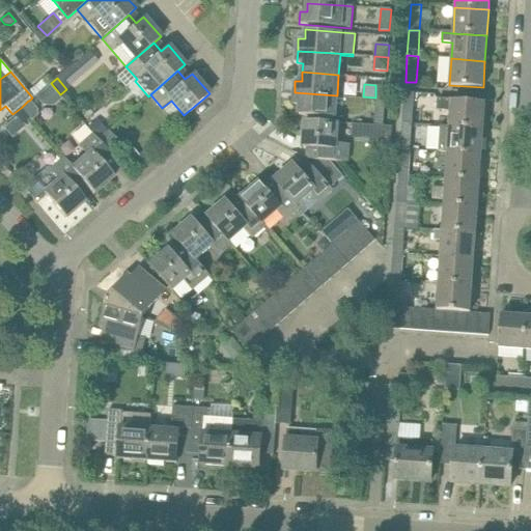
[(375,99),(385,99),(386,87),(376,86),(375,99)]
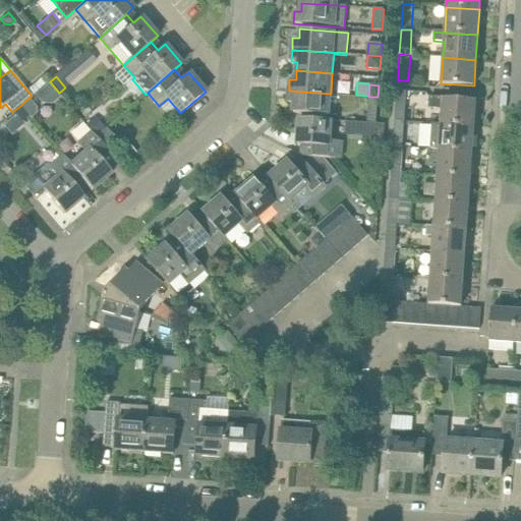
[(331,94),(289,91),(288,103),(294,103),(293,113),(329,115),(331,94)]
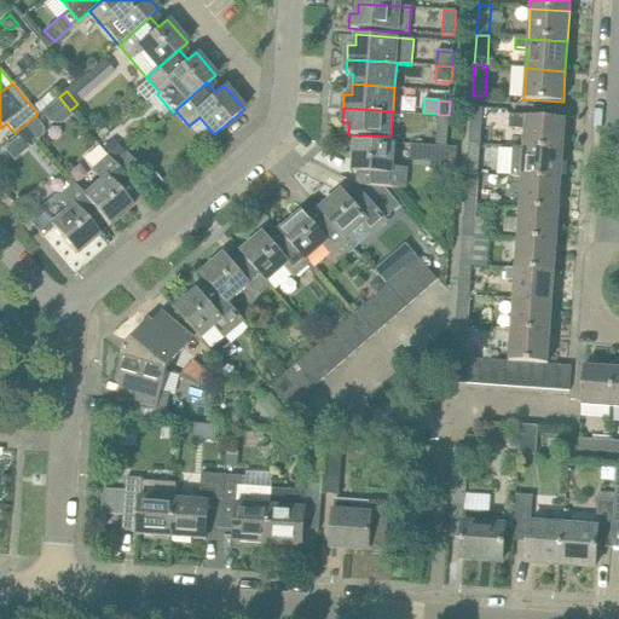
[(474,108),(470,144),(480,145),(482,109),(474,108)]
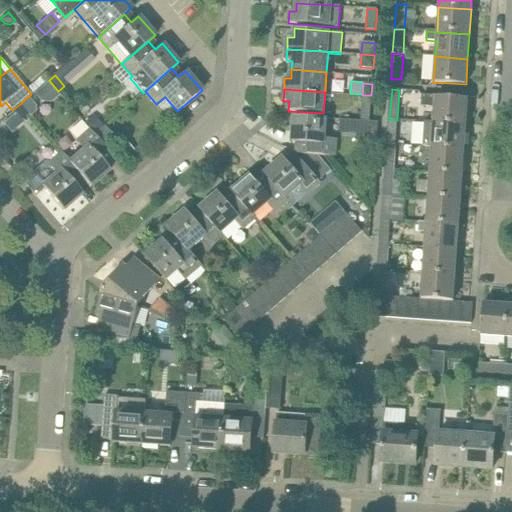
[(371,95),(362,95),(360,119),(369,120),(371,95)]
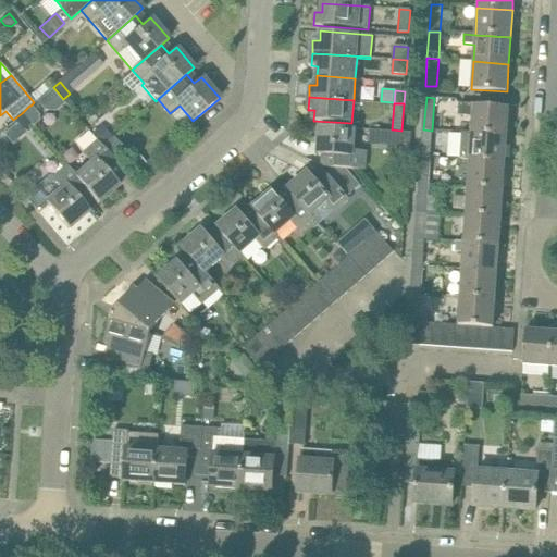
[(472,134),(507,136),(509,107),(459,103),(458,115),(473,116),(472,132),(472,134)]
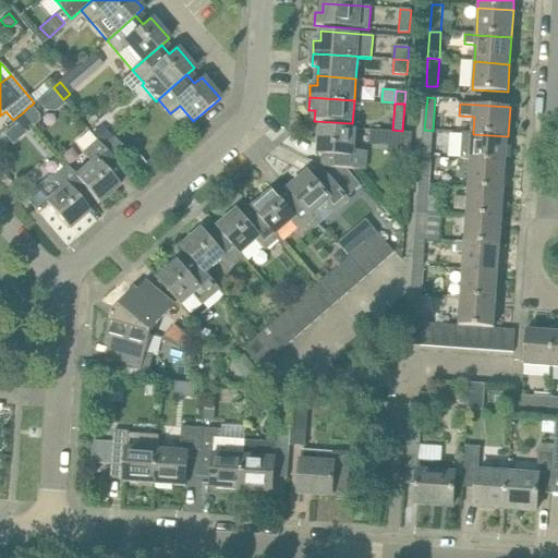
[(29,106),(22,113),(23,116),(29,122),(33,126),(38,122),(39,116),(31,106),(29,106)]
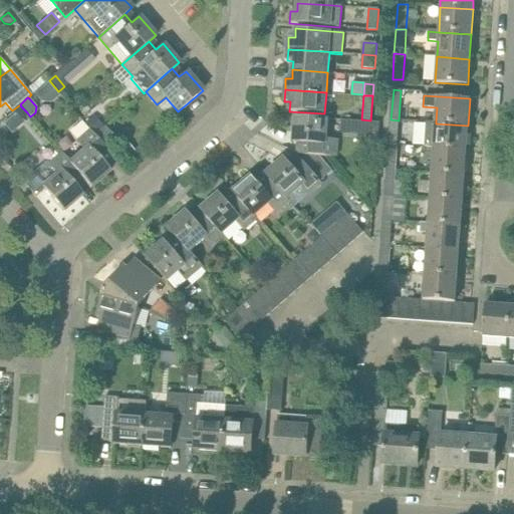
[(12,114),(2,122),(10,133),(23,121),(15,111),(12,114)]
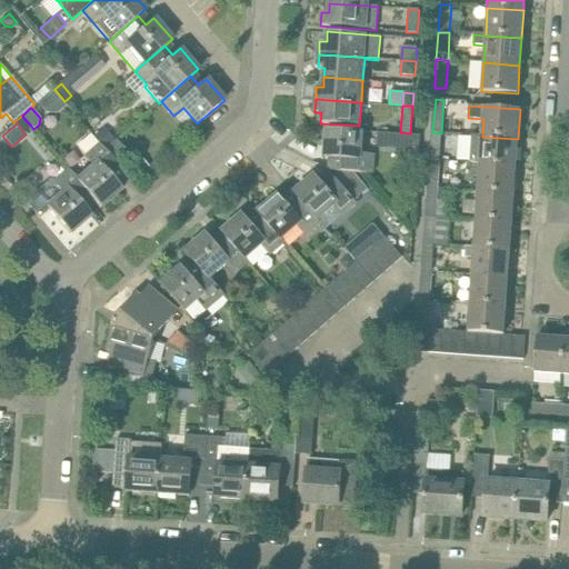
[(105,128),(93,137),(99,143),(105,149),(115,140),(105,128)]
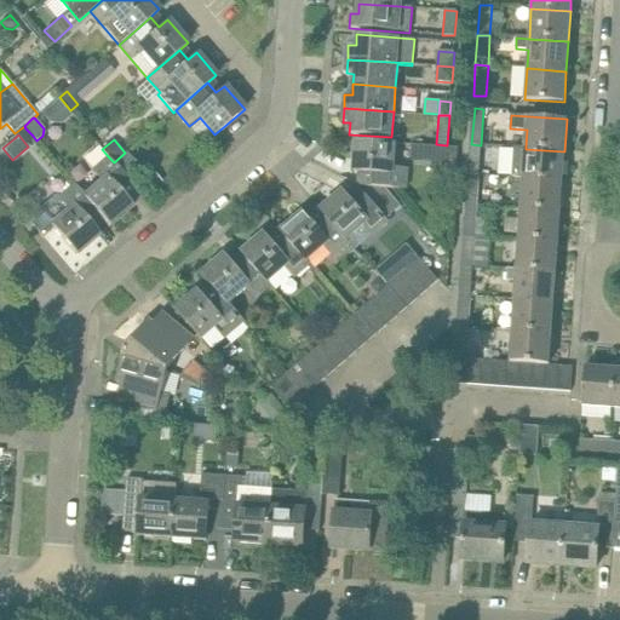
[(357,184),(359,185),(406,189),(407,167),(394,166),(395,143),(356,141),(354,171),(365,172),(363,184),(357,184)]
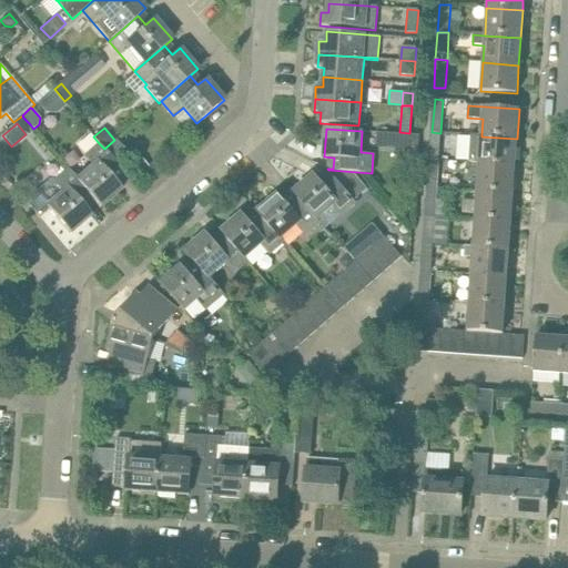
[(438,161),(440,133),(432,132),(429,161),(439,162),(439,161),(438,161)]
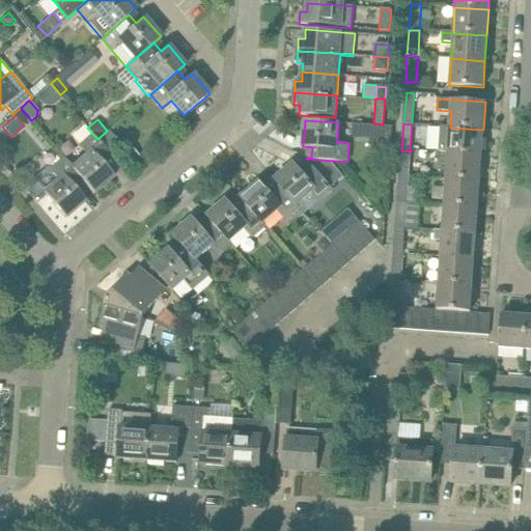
[(380,126),(371,124),(371,136),(379,136),(380,126)]
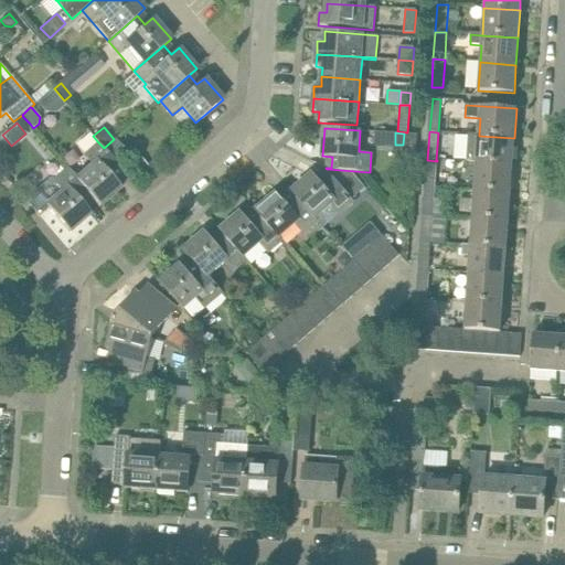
[(512,166),(514,138),(479,136),(479,134),(467,134),(466,160),(477,161),(477,163),(512,166)]
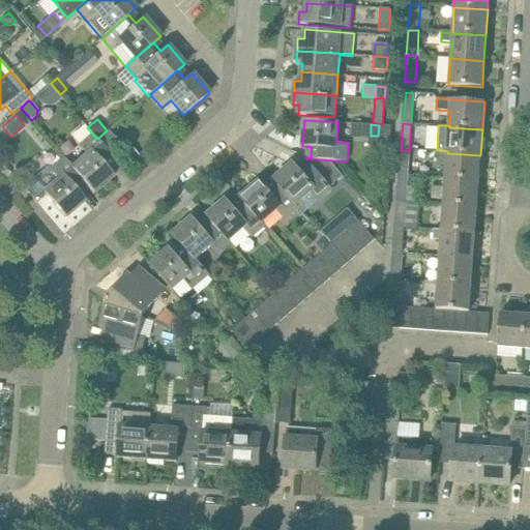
[(107,130),(97,139),(97,140),(113,156),(123,147),(108,129),(107,130)]
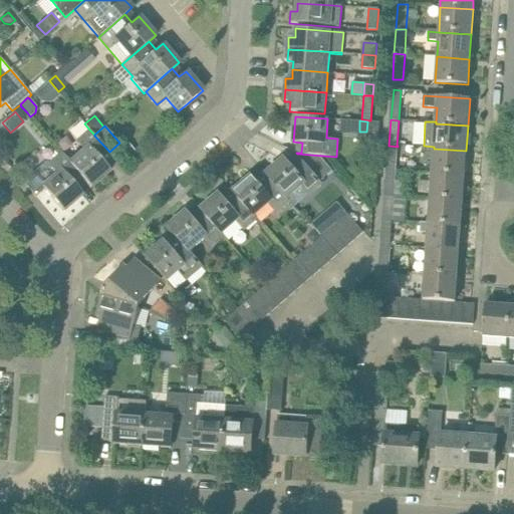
[(62,154),(91,187),(110,171),(104,164),(111,157),(116,162),(117,161),(109,152),(94,136),(94,135),(89,130),(76,142),(83,150),(70,162),(62,154)]
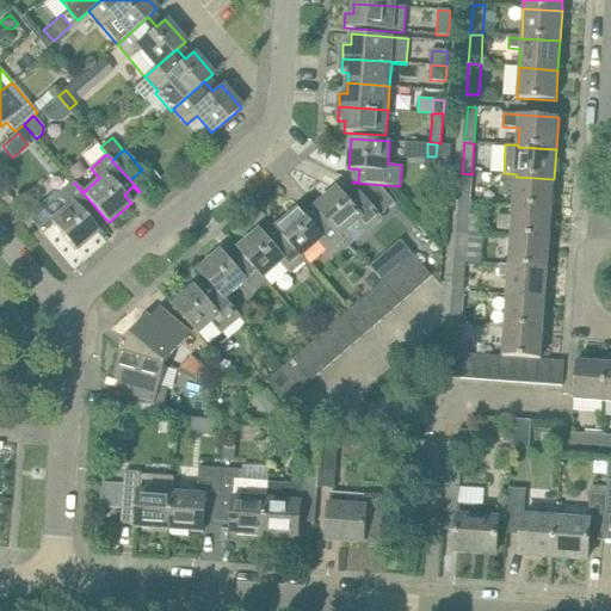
[(148,167),(139,176),(150,189),(160,180),(148,167)]
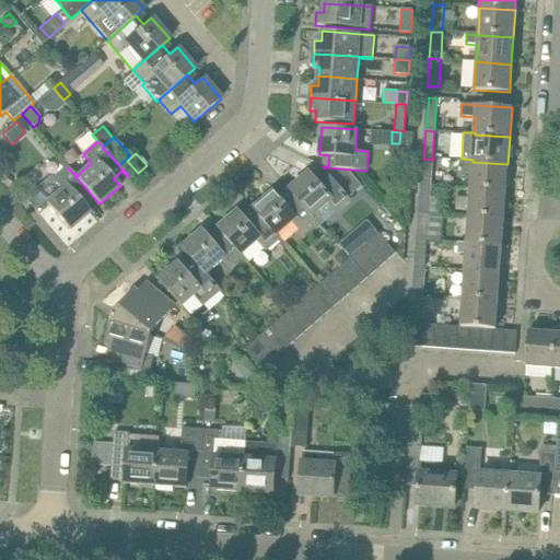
[(423,159),(421,185),(431,185),(433,160),(423,159)]
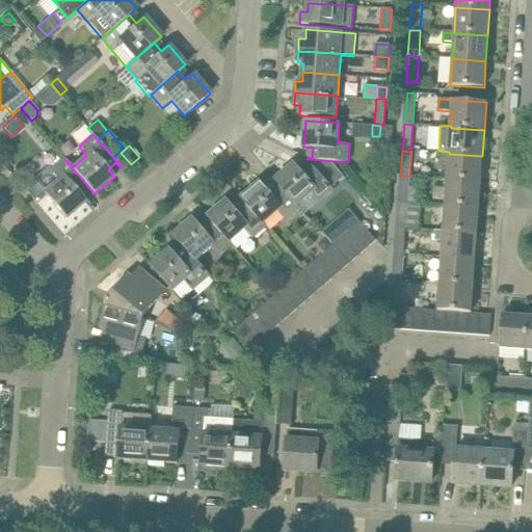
[(449,154),(447,179),(480,181),(482,156),(449,154)]
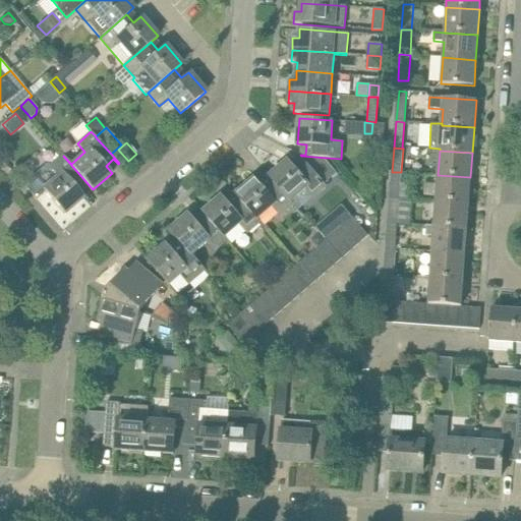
[(267,172),(267,173),(293,204),(294,204),(292,200),(305,189),(313,197),(327,185),(301,156),(300,155),(299,156),(302,160),(295,167),(289,160),(270,176),(267,172)]
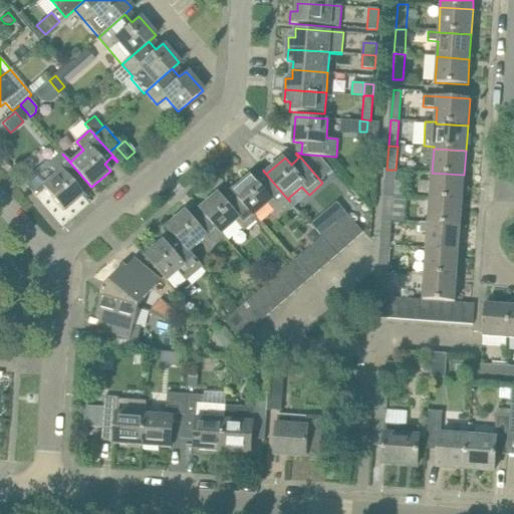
[(90,188),(91,187),(62,154),(49,165),(56,174),(42,187),(63,211),(82,195),(76,188),(84,181),(90,188)]
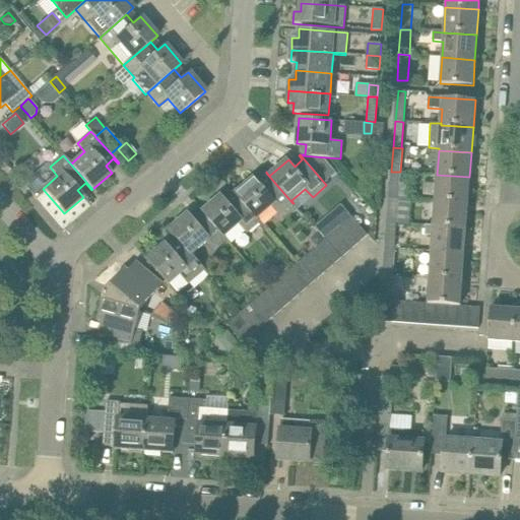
[(391,172),(390,197),(398,198),(400,172),(391,172)]
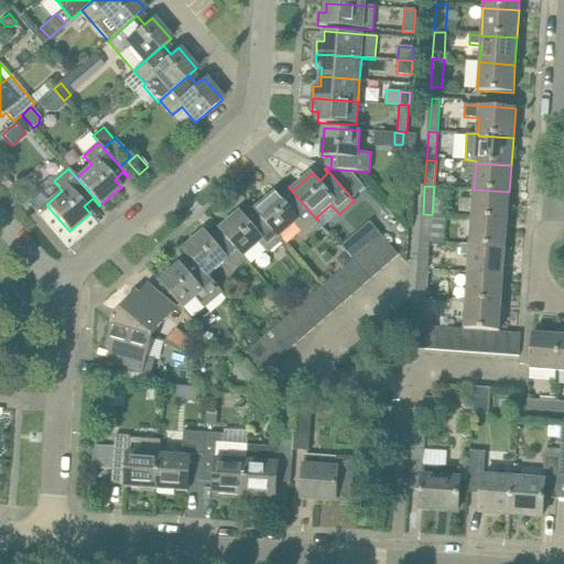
[(317,220),(289,187),(288,187),(292,192),(283,199),(277,192),(257,209),(253,206),(282,240),(282,239),(280,237),(295,224),(303,232),(317,220)]
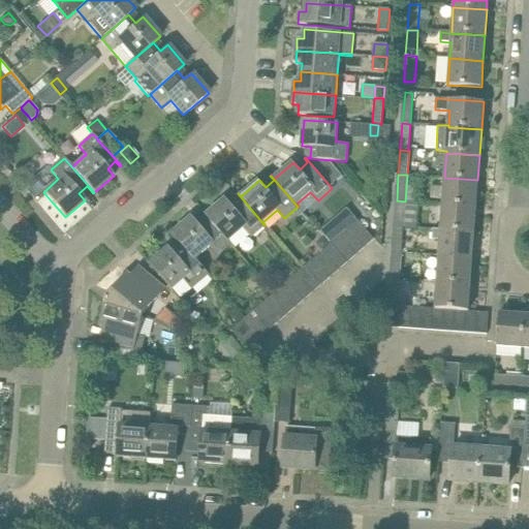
[(475,206),(477,180),(444,178),(442,204),(475,206)]
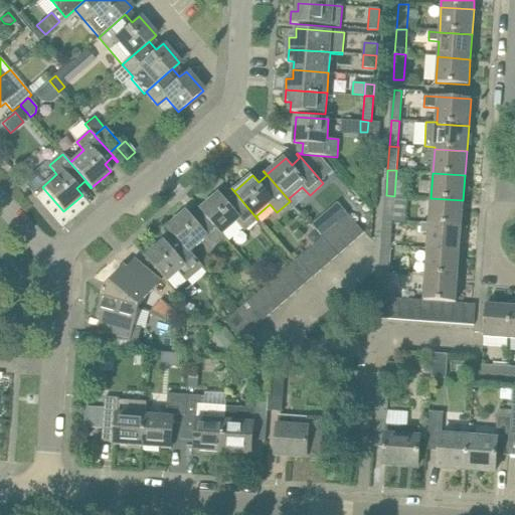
[(244,230),(258,219),(231,188),(230,189),(234,193),(226,200),(220,193),(201,209),(199,205),(198,206),(224,236),(225,236),(223,233),(237,221),(244,230)]
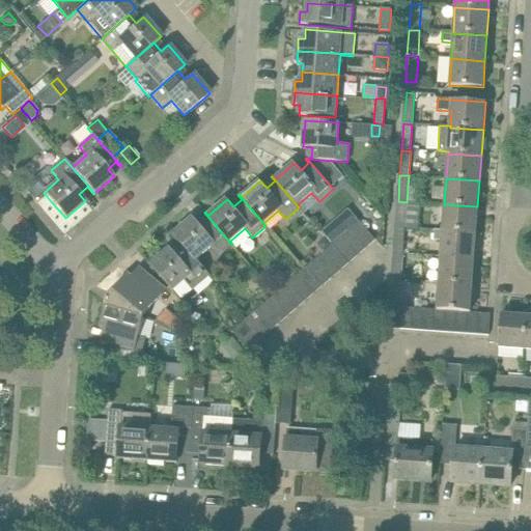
[(404,228),(407,202),(398,201),(396,228),(404,228)]
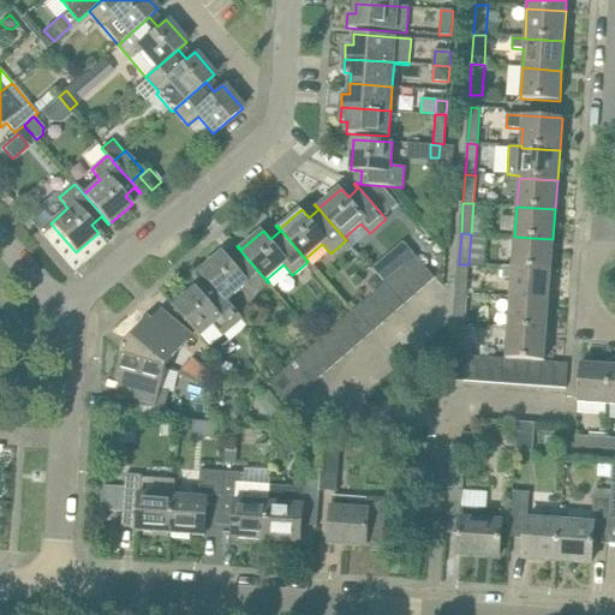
[(551,270),(553,239),(514,237),(513,266),(512,268),(551,270)]
